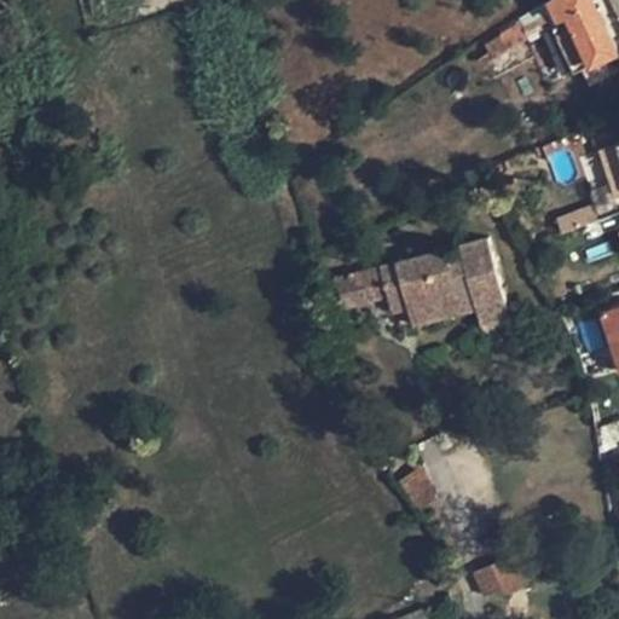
[(574,73),(576,71),(603,58),(617,52),(593,0),(551,0),(486,45),(490,51),(479,57),(481,63),(492,57),(493,58),(551,23),(574,73)]
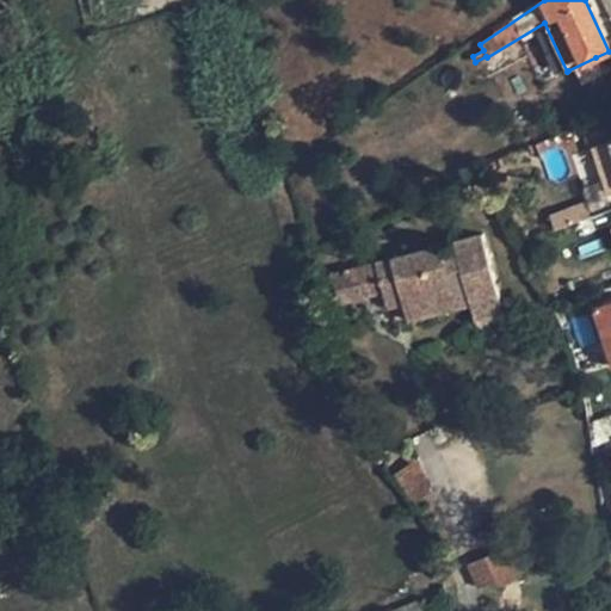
[(604,76),(596,57),(568,71),(576,88),(604,76)]
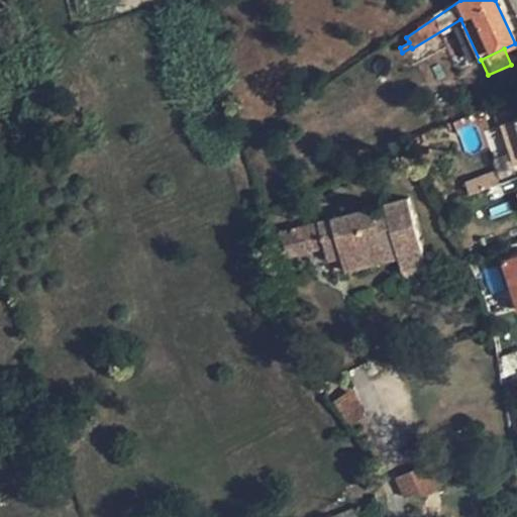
[(514,164),(516,163),(516,118),(516,117),(501,123),(514,164)]
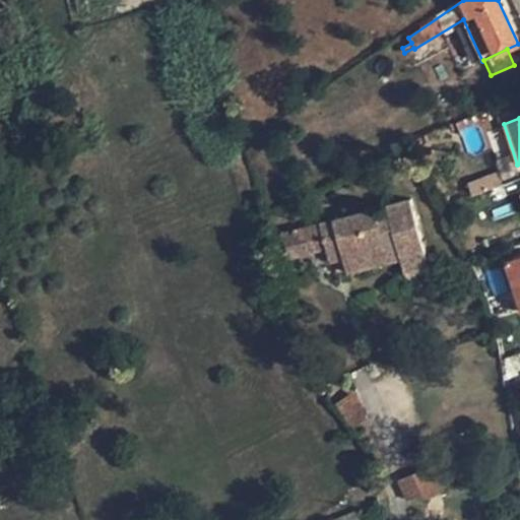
[(427,142),(415,145),(421,158),(433,153),(427,142)]
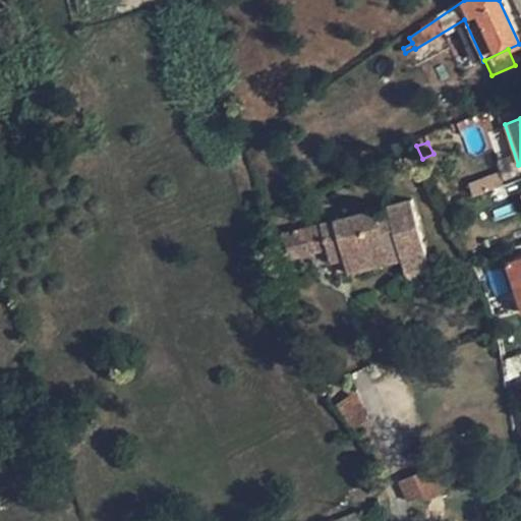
[(331,259),(345,255),(397,242),(402,261),(405,271),(429,264),(411,198),(388,205),(390,215),(377,219),(373,209),(321,223),(331,259)]
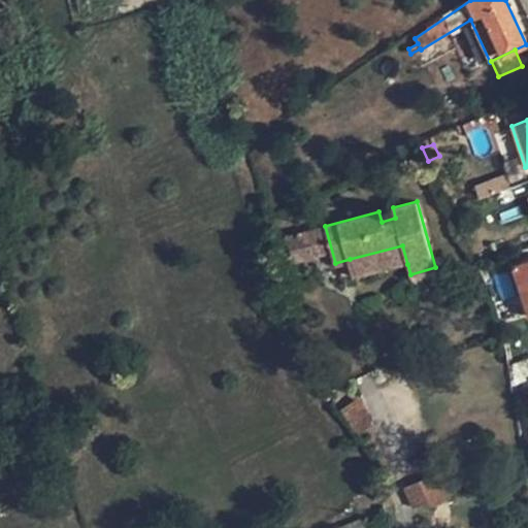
[(355,278),(407,264),(402,245),(350,259),(355,278)]
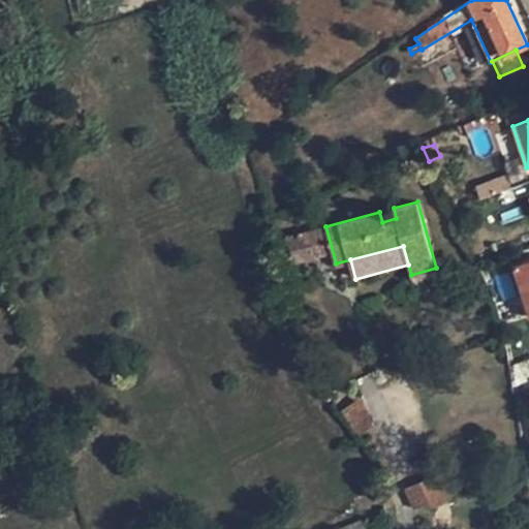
[(528,258),(515,263),(528,306),(528,258)]
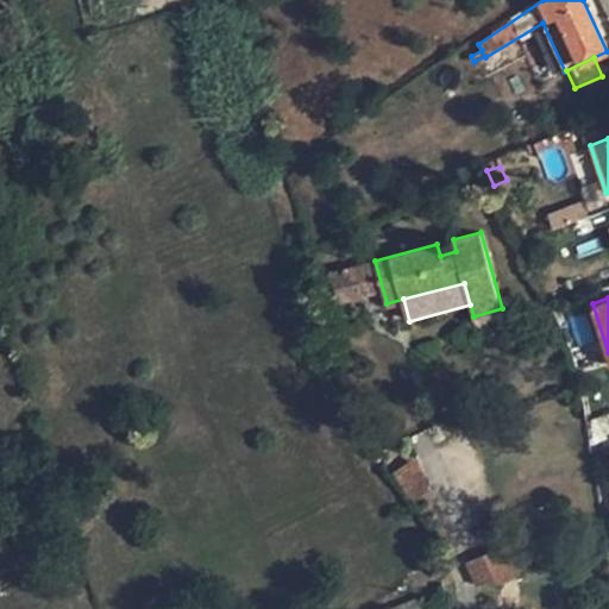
[(75,460),(71,449),(56,453),(60,466),(75,460)]
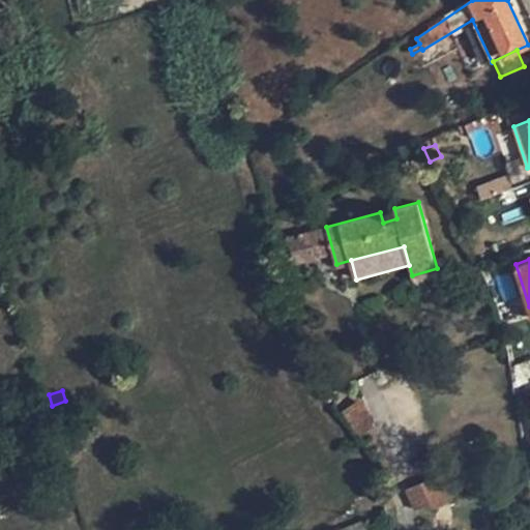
[(343,408),(354,435),(373,427),(361,400),(343,408)]
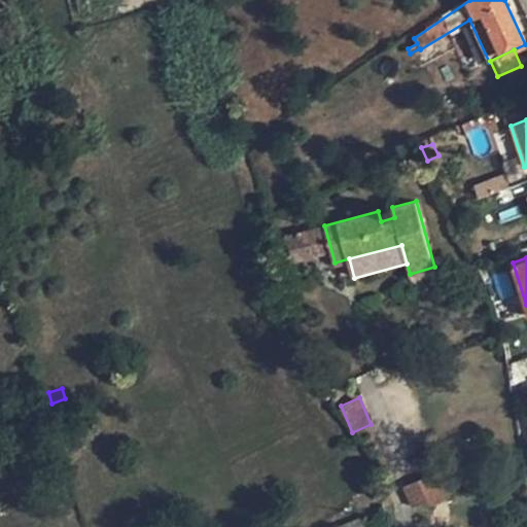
[(429,506),(450,497),(437,470),(402,486),(413,507),(426,502),(429,506)]
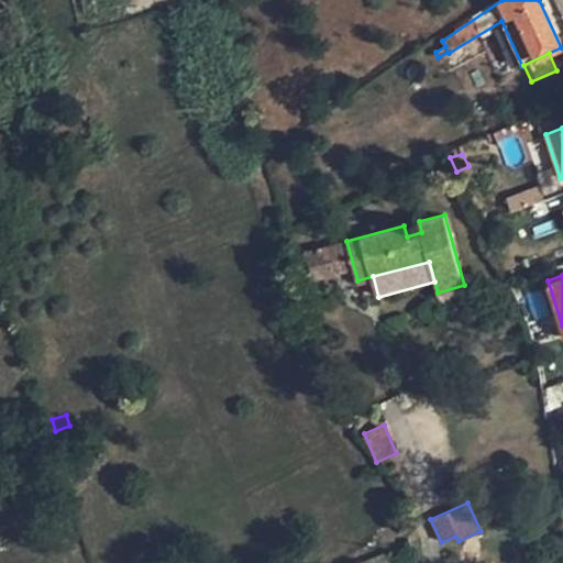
[(390,562),(387,552),(360,562),(390,562)]
